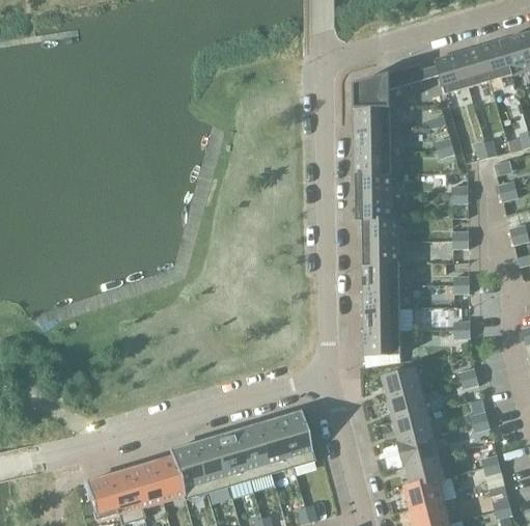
[(529,58),(522,32),(501,38),(512,77),(529,72),(529,58)]
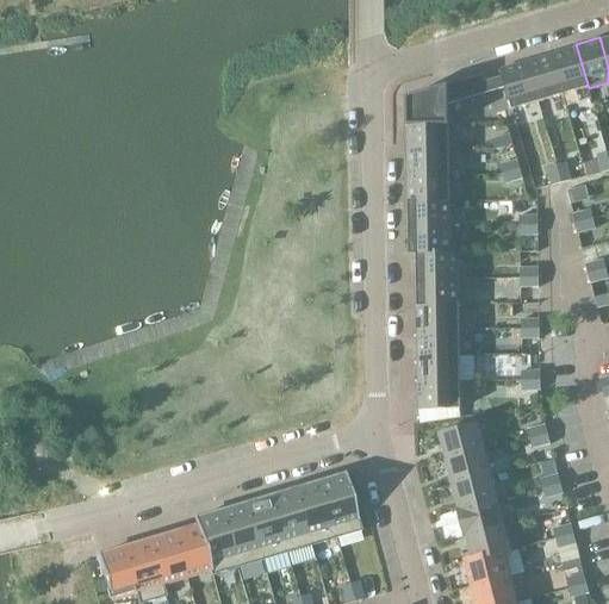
[(576,44),(551,51),(564,95),(589,88),(576,44)]
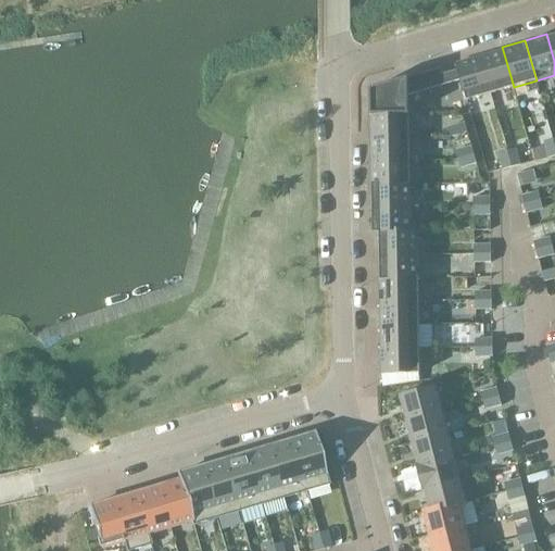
[(479,53),(491,94),(514,87),(502,47),(479,53)]
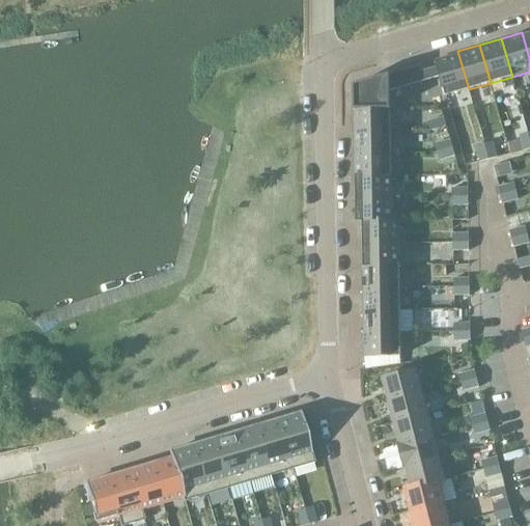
[(436,57),(436,58),(446,97),(469,89),(457,51),(436,57)]
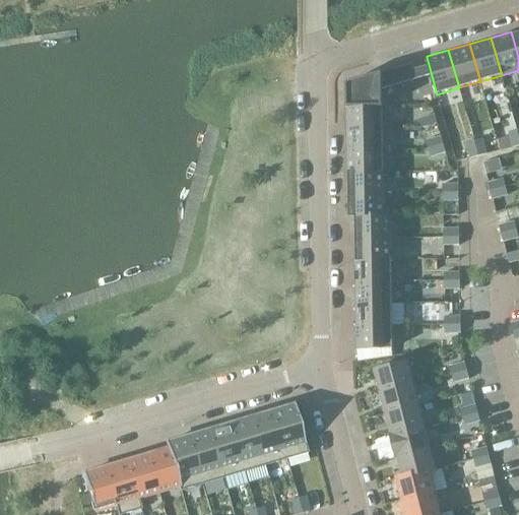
[(345,79),(346,104),(386,103),(386,78),(429,65),(426,56),(345,79)]
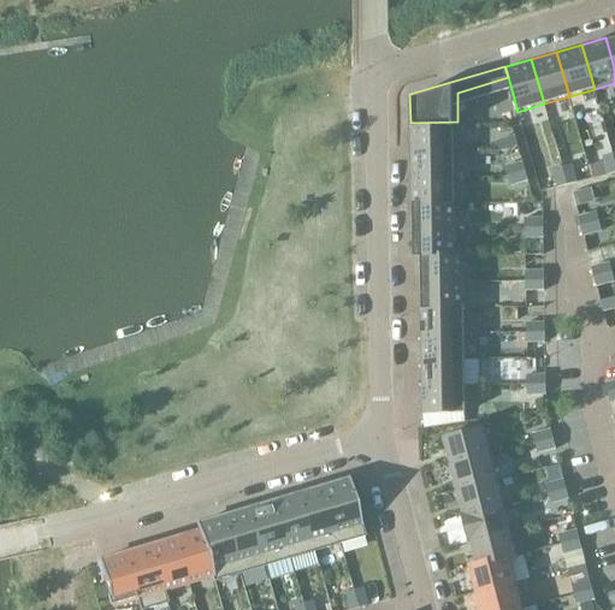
[(411,123),(411,149),(457,148),(457,123),(411,123)]
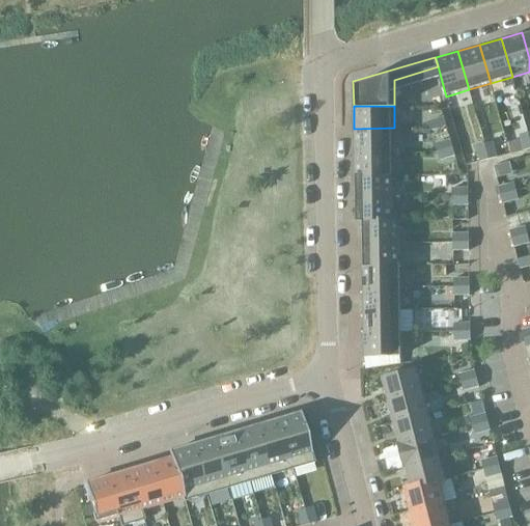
[(445,121),(443,113),(431,116),(434,125),(445,121)]
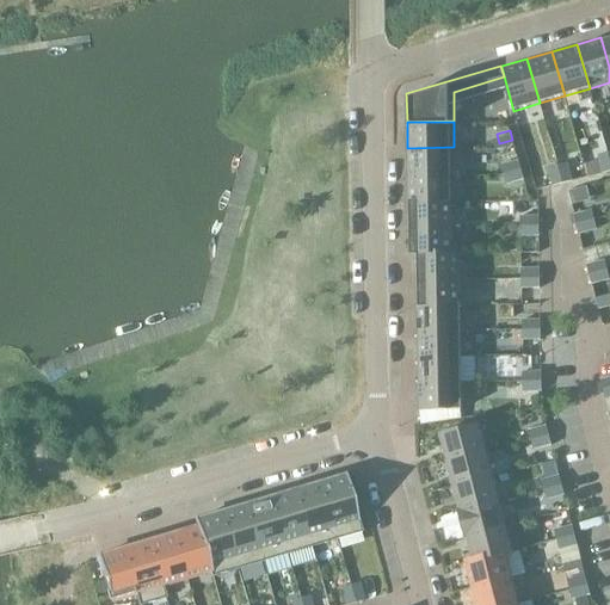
[(407,148),(408,173),(455,173),(454,147),(407,148)]
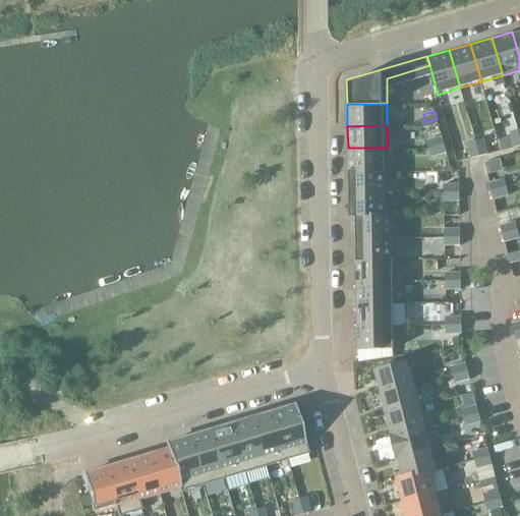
[(519,136),(518,129),(510,131),(513,144),(519,141),(519,136)]
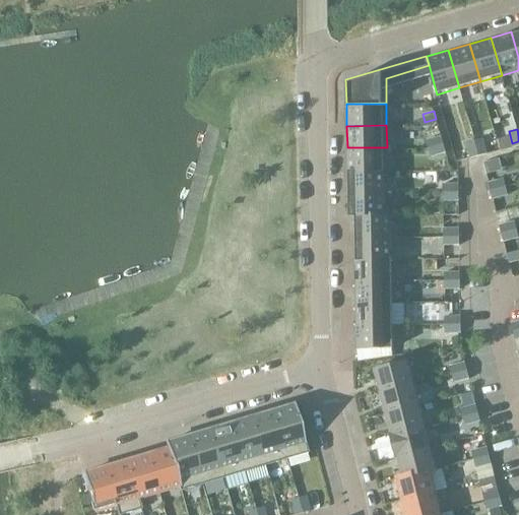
[(429,139),(432,146),(443,143),(441,135),(429,139)]
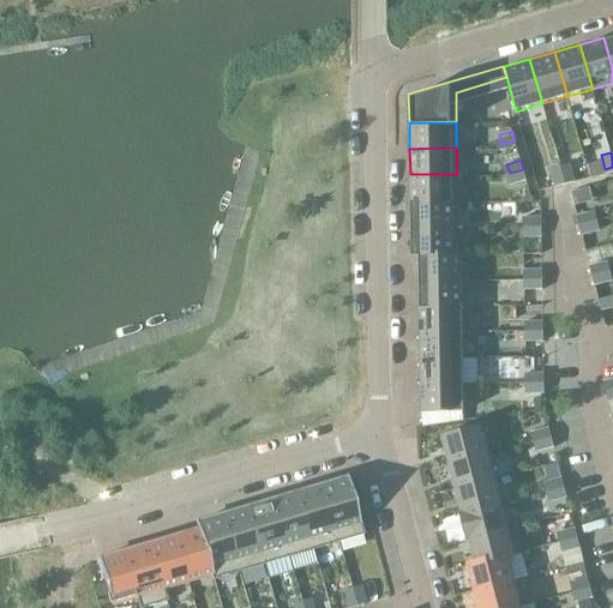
[(570,163),(560,166),(564,180),(574,178),(570,163)]
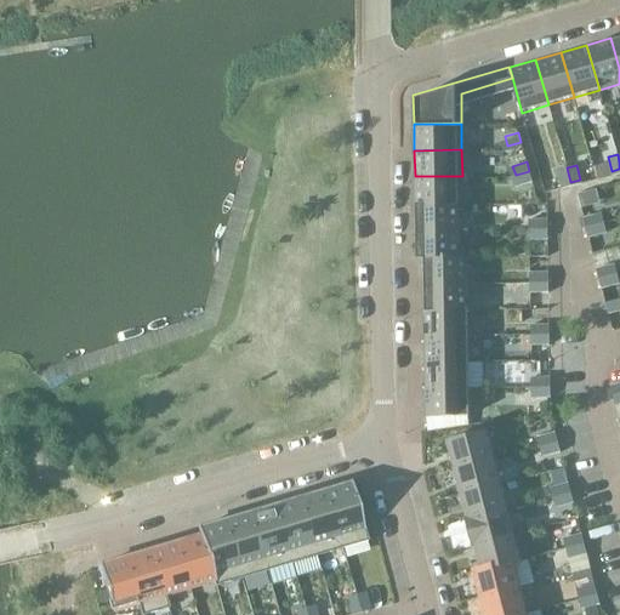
[(558,170),(562,184),(570,182),(567,168),(558,170)]
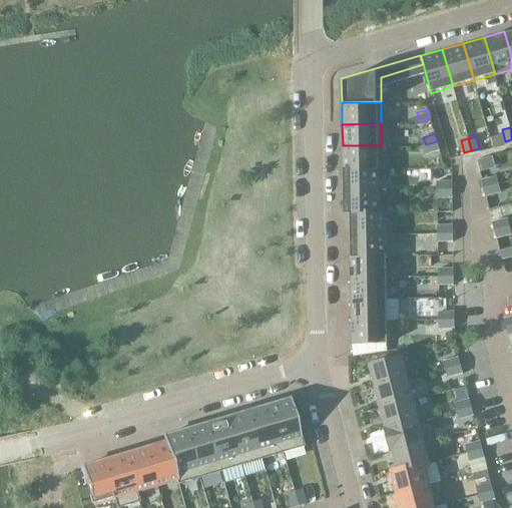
[(426,144),(428,152),(439,148),(437,141),(426,144)]
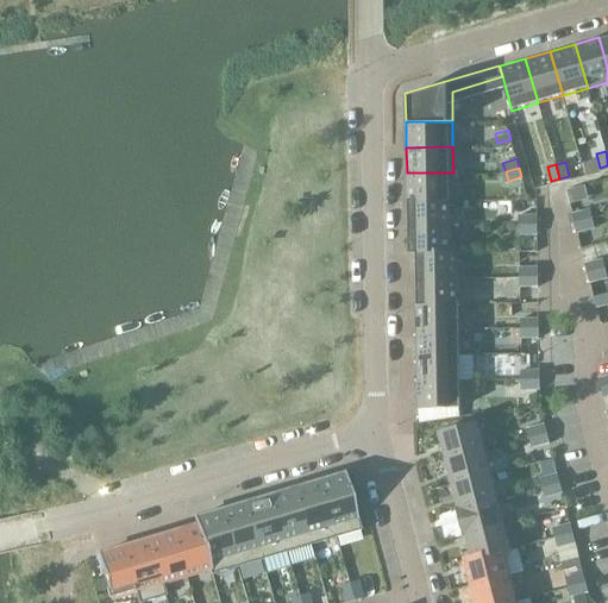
[(407,174),(407,199),(453,198),(453,173),(407,174)]
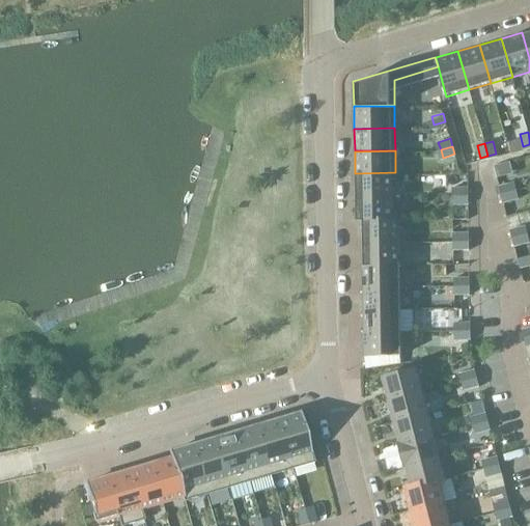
[(355,173),(355,196),(395,195),(395,172),(355,173)]
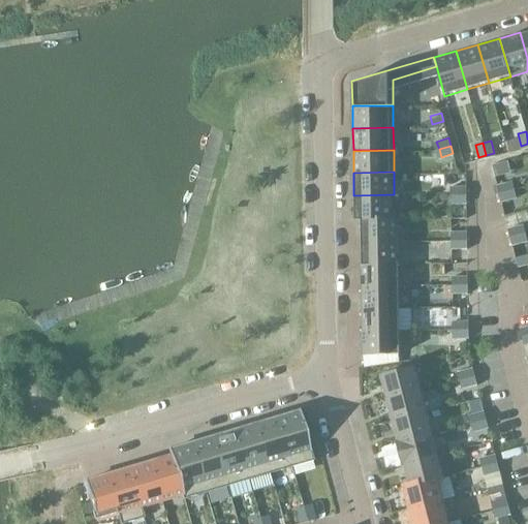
[(510,179),(496,183),(498,190),(513,187),(510,179)]
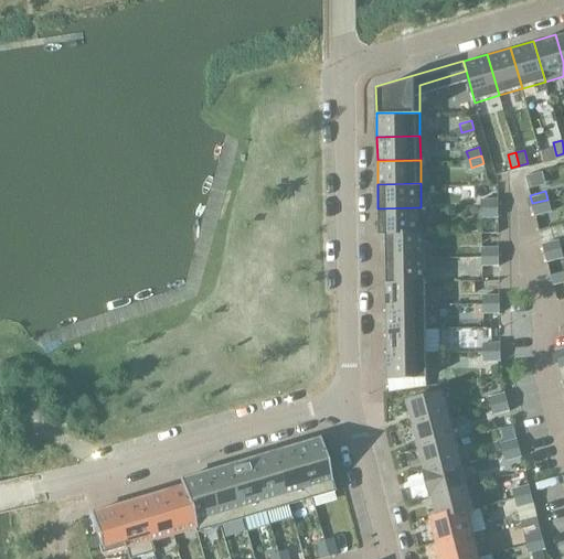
[(483,197),(483,206),(497,206),(497,197),(483,197)]
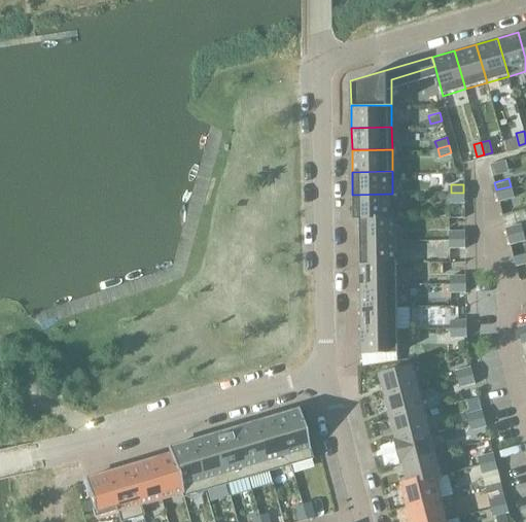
[(512,186),(496,189),(498,198),(513,194),(512,186)]
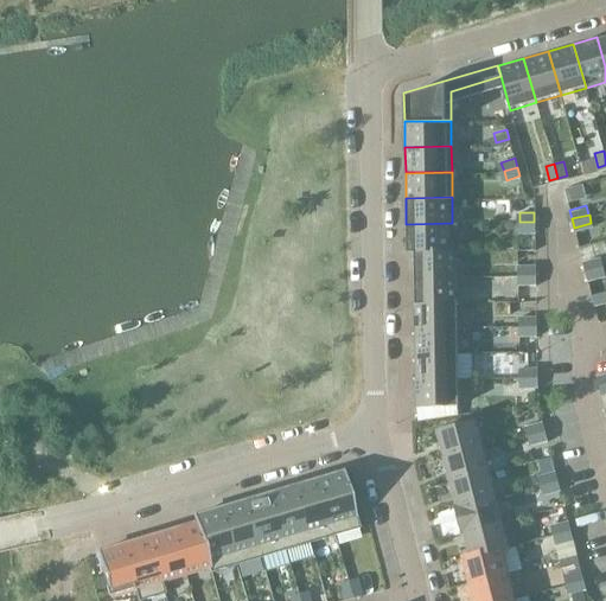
[(534,222),(520,222),(520,231),(534,231),(534,222)]
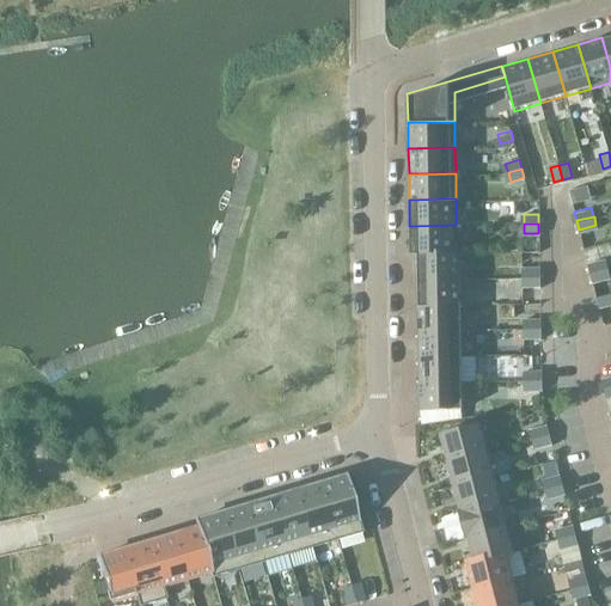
[(409,226),(410,251),(457,250),(456,225),(409,226)]
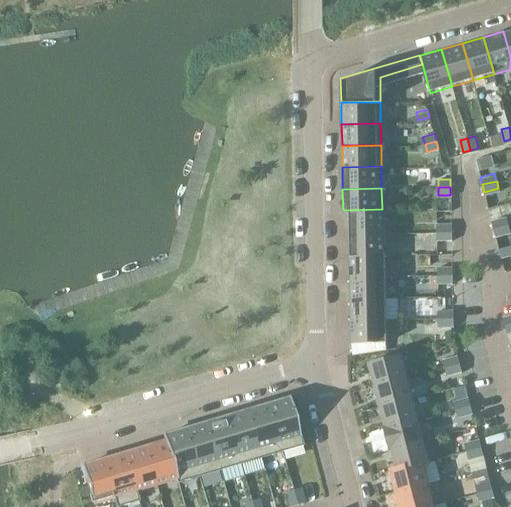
[(349,210),(349,232),(388,231),(388,210),(349,210)]
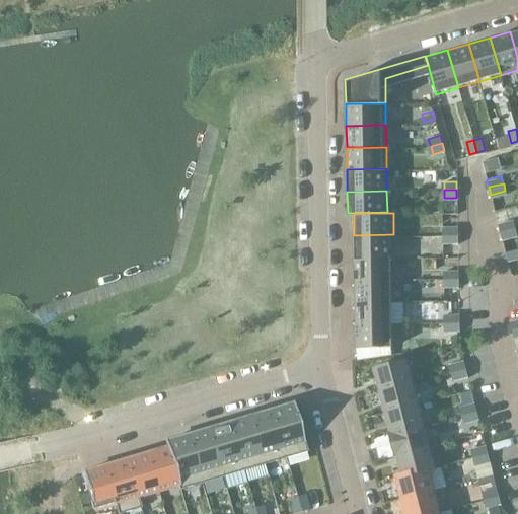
[(498,222),(500,229),(515,226),(513,218),(498,222)]
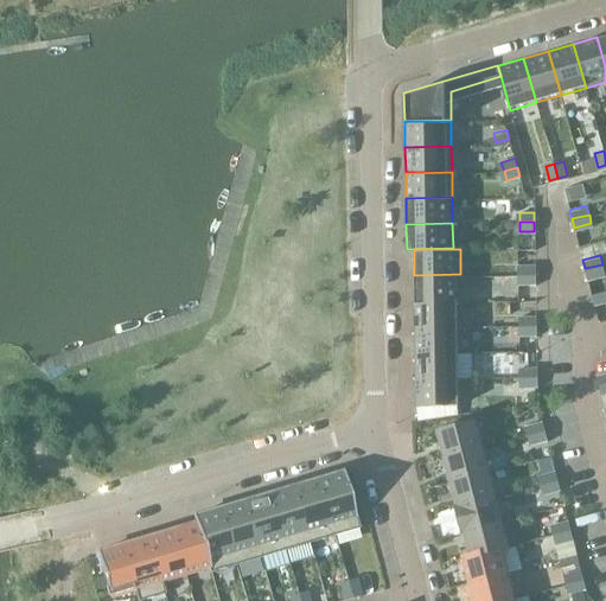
[(521,263),(521,273),(535,273),(535,263),(521,263)]
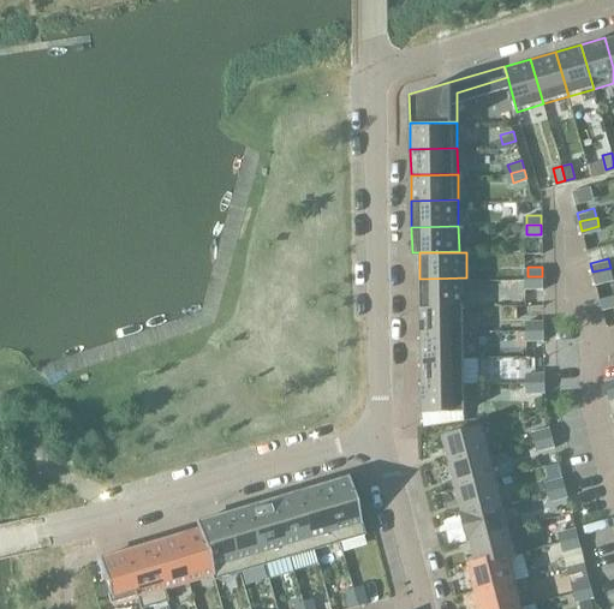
[(610,268),(592,272),(595,281),(612,276),(610,268)]
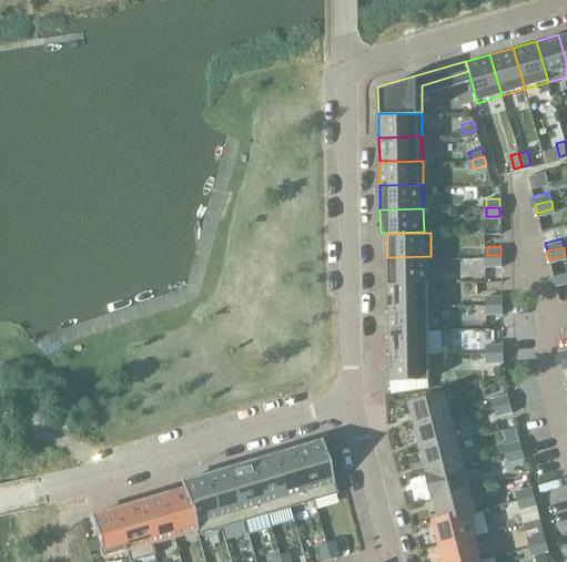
[(500,255),(487,255),(487,264),(500,264),(500,255)]
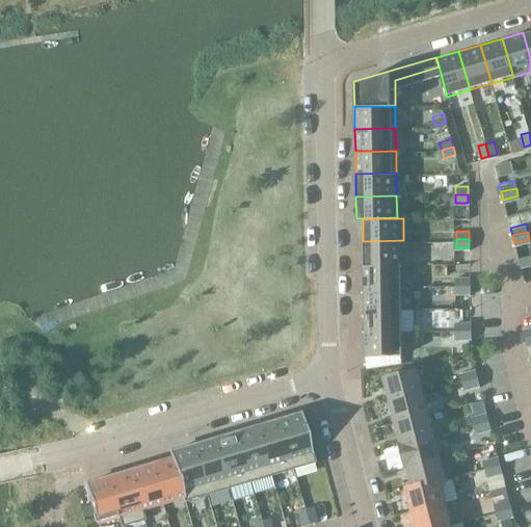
[(363,241),(363,263),(404,263),(403,240),(363,241)]
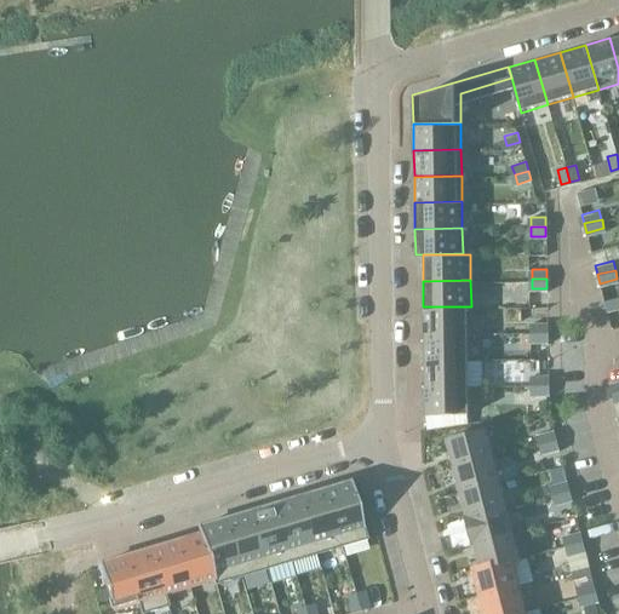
[(618,294),(603,299),(606,309),(618,305),(618,294)]
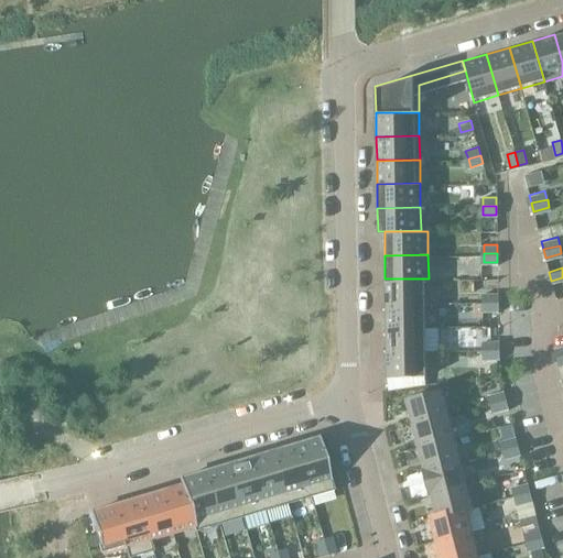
[(385,280),(386,303),(429,302),(429,279),(385,280)]
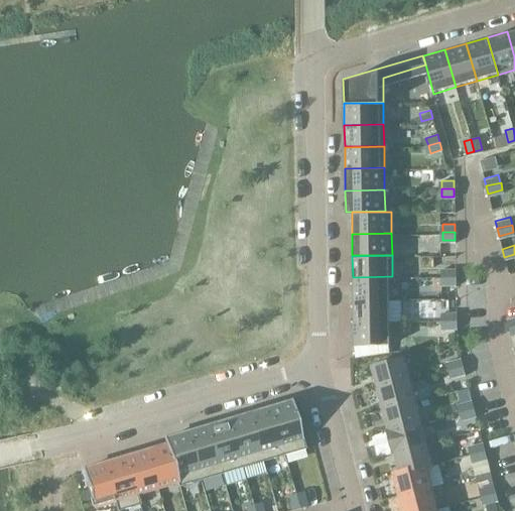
[(443,268),(443,276),(456,275),(455,267),(443,268)]
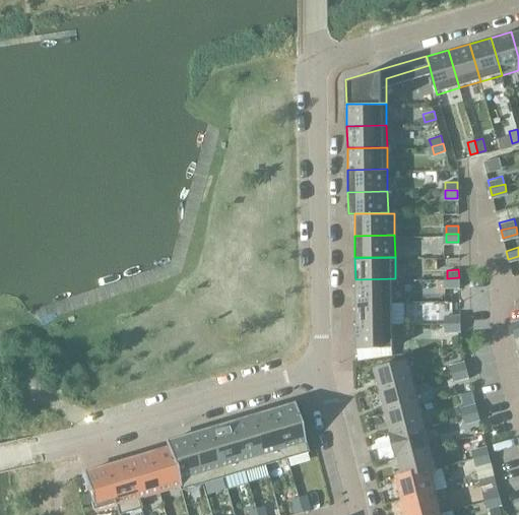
[(459,277),(447,278),(447,286),(459,285),(459,277)]
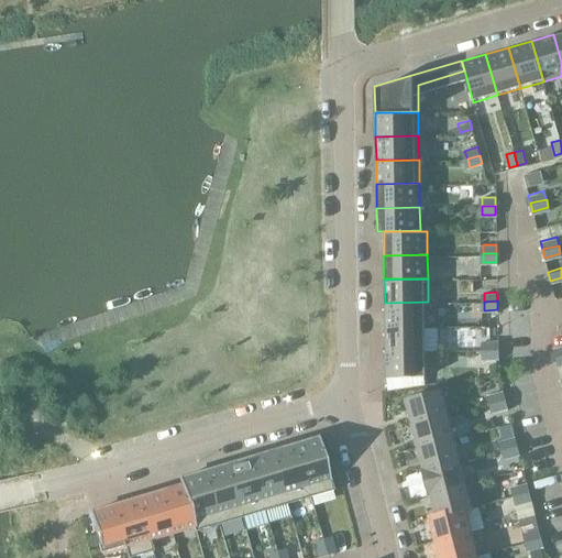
[(385,303),(385,326),(428,326),(428,302),(385,303)]
